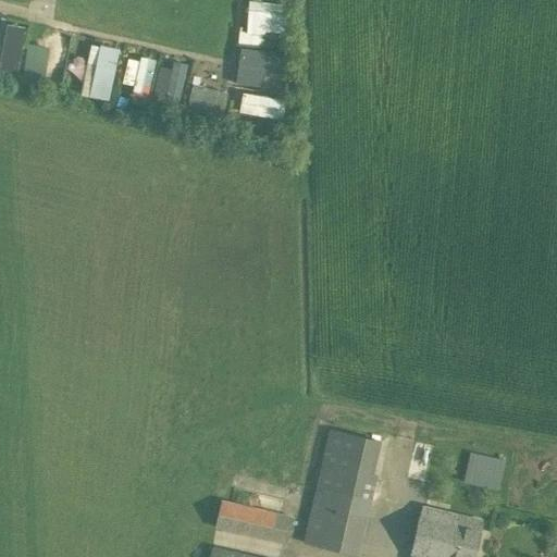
[(240,31),(240,44),(264,44),(264,32),(285,33),(286,1),(249,0),(248,32),(240,31)]
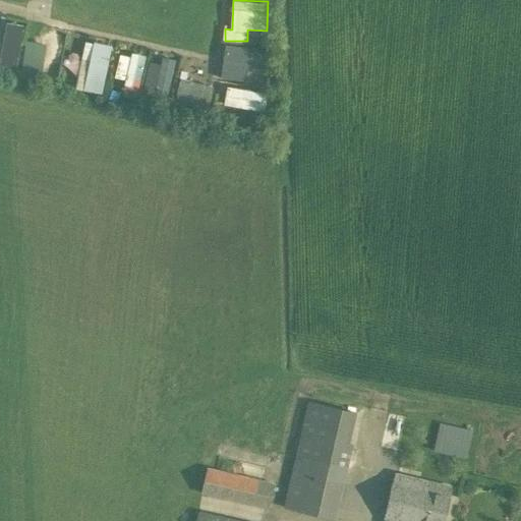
[(42,70),(49,47),(31,41),(23,65),(42,70)]
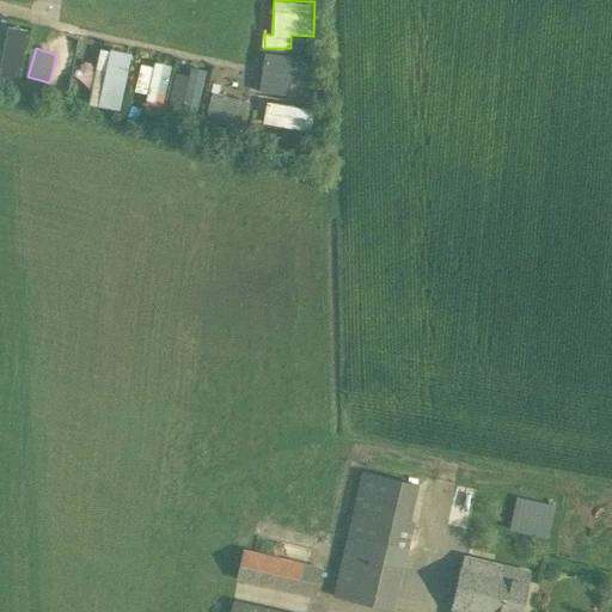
[(97,48),(93,106),(126,108),(129,50),(97,48)]
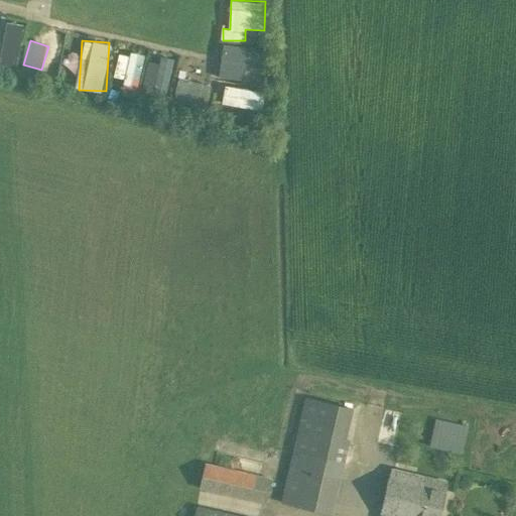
[(224,44),(222,62),(263,67),(264,48),(224,44)]
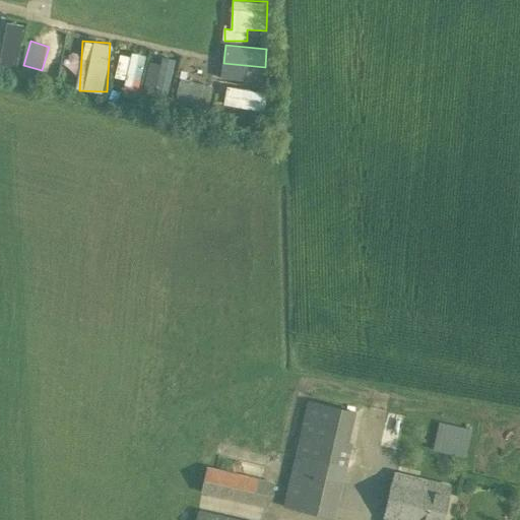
[(138,93),(147,55),(132,52),(123,90),(138,93)]
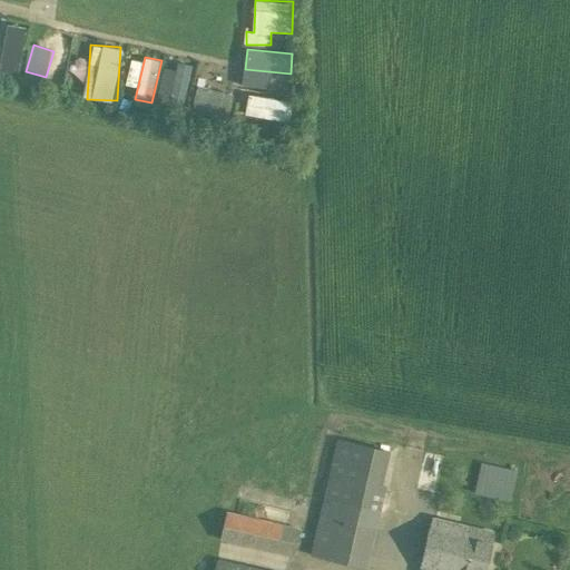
[(193,68),(170,62),(159,105),(182,110),(193,68)]
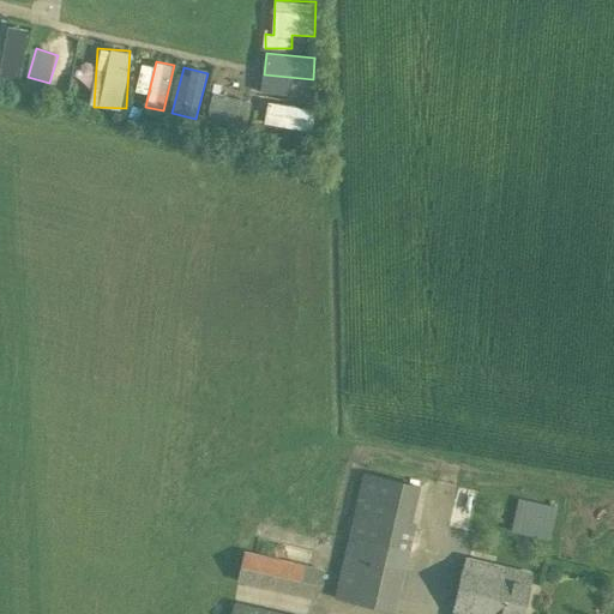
[(248,122),(251,98),(214,96),(211,120),(248,122)]
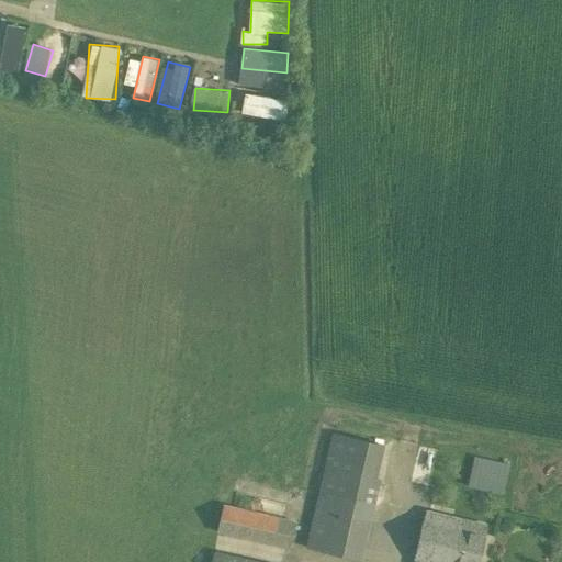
[(288,119),(290,99),(245,96),(244,115),(288,119)]
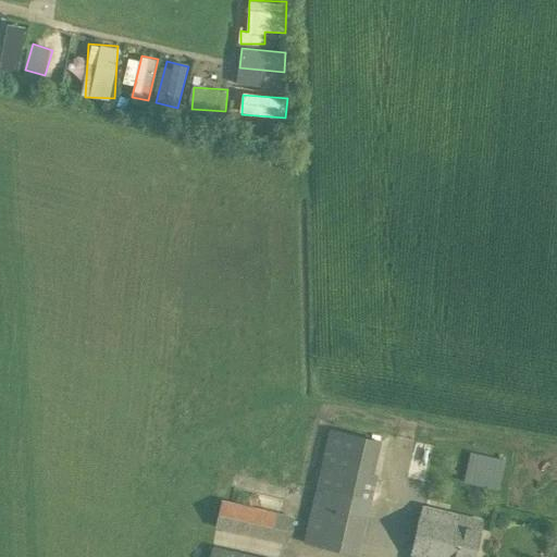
[(302,545),(357,556),(358,556),(378,477),(373,475),(381,442),(330,430),(302,545)]
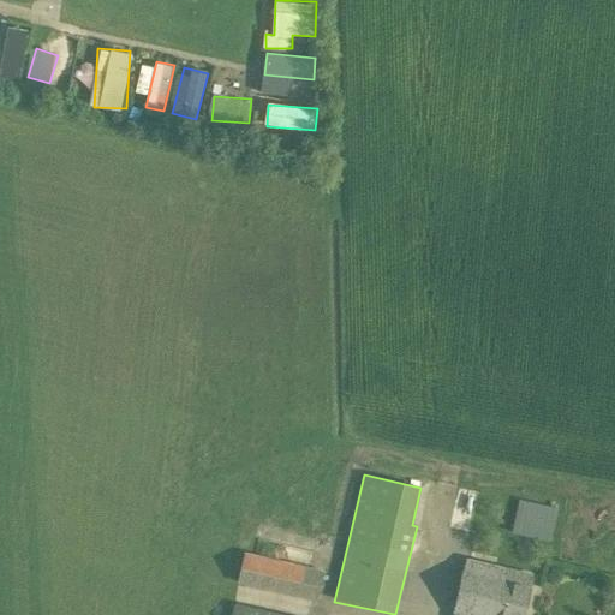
[(519,499),(511,533),(549,542),(557,508),(519,499)]
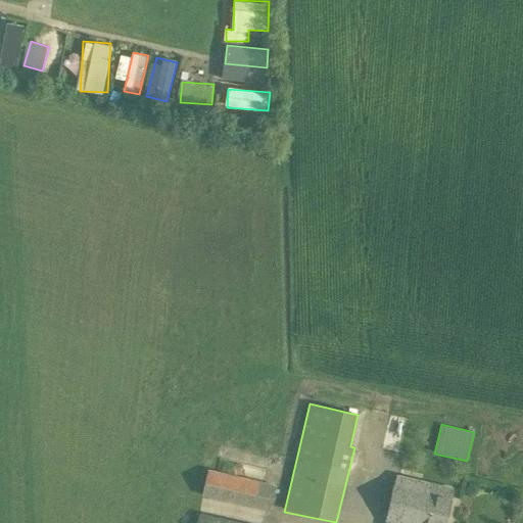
[(201,495),(269,512),(275,485),(207,469),(201,495)]
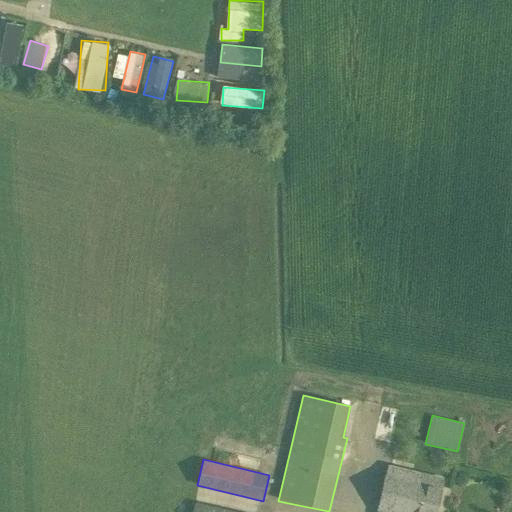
[(435,511),(443,483),(386,470),(376,511),(435,511)]
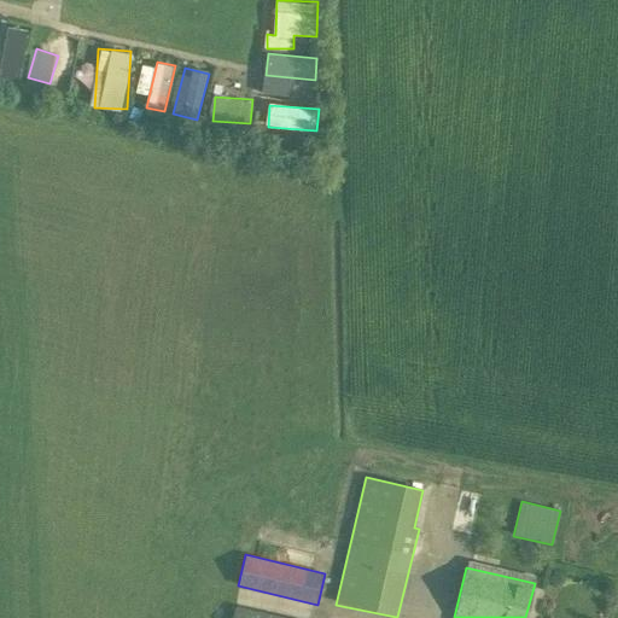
[(286,617),(234,606),(232,617),(286,617)]
